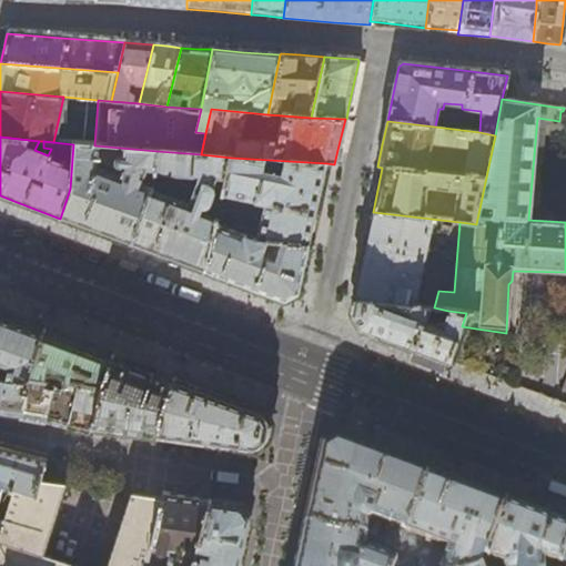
[(92,231),(130,244),(151,189),(144,185),(147,180),(142,178),(145,171),(154,172),(157,151),(94,145),(73,144),(70,189),(60,219),(92,231)]
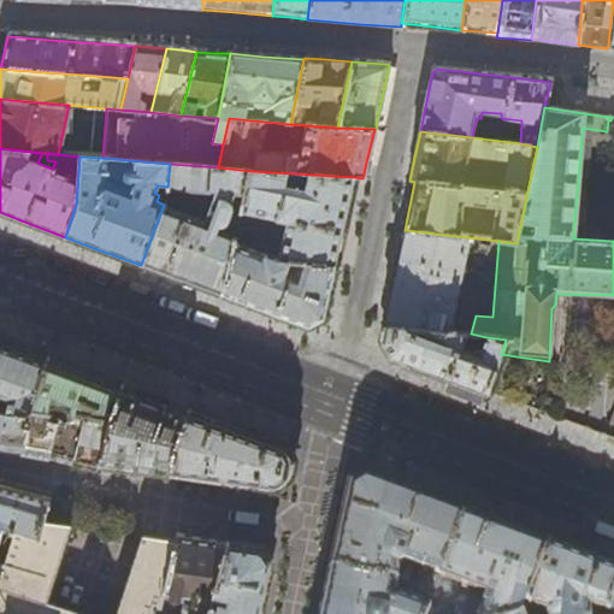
[(181,281),(220,295),(228,277),(235,243),(235,241),(216,236),(219,228),(224,228),(228,224),(231,207),(231,204),(229,201),(232,192),(244,194),(251,171),(218,167),(170,164),(167,187),(167,196),(164,205),(141,265),(181,281)]
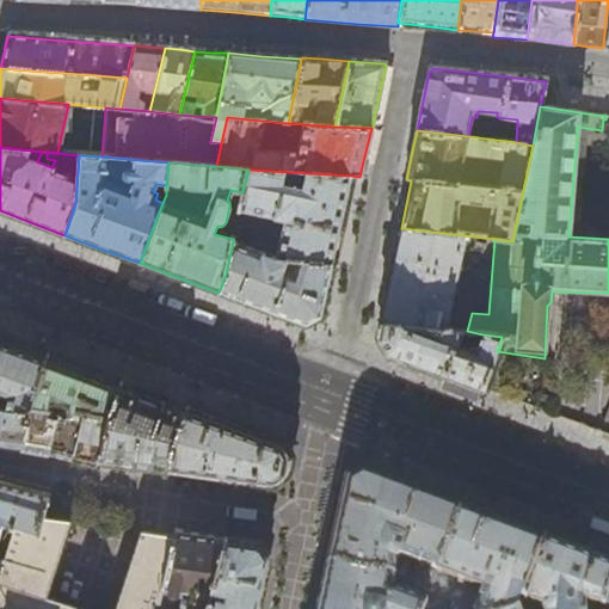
[(340,228),(351,176),(248,170),(243,192),(239,210),(284,222),(278,253),(271,250),(268,256),(275,258),(276,257),(333,263),(340,228)]
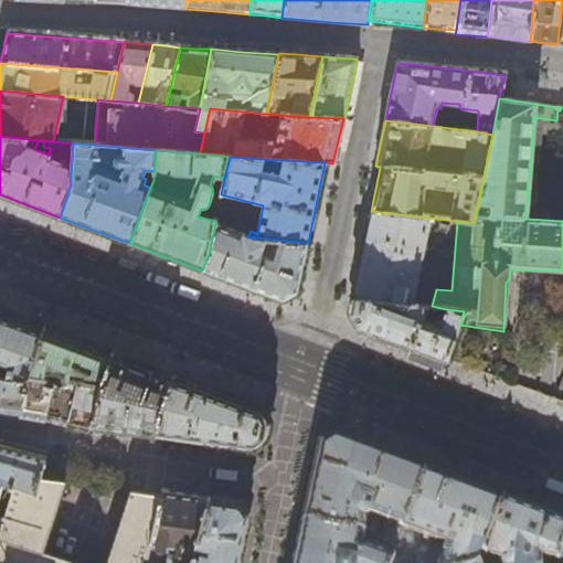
[(359,268),(352,300),(426,308),(432,307),(432,306),(436,289),(452,290),(457,221),(371,211),(359,268)]
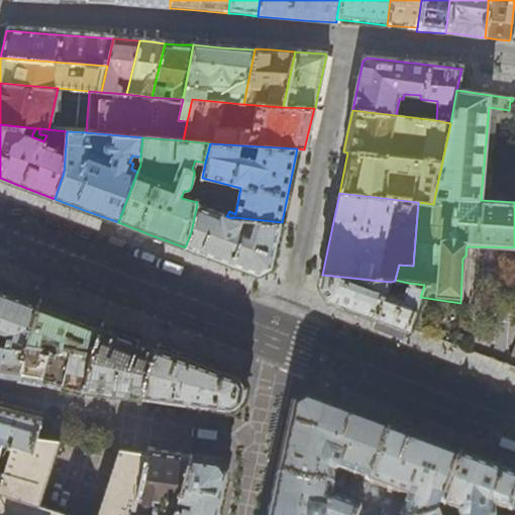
[(191,232),(185,247),(223,262),(259,275),(271,268),(276,248),(282,222),(233,217),(232,218),(226,216),(223,214),(197,204),(191,232)]
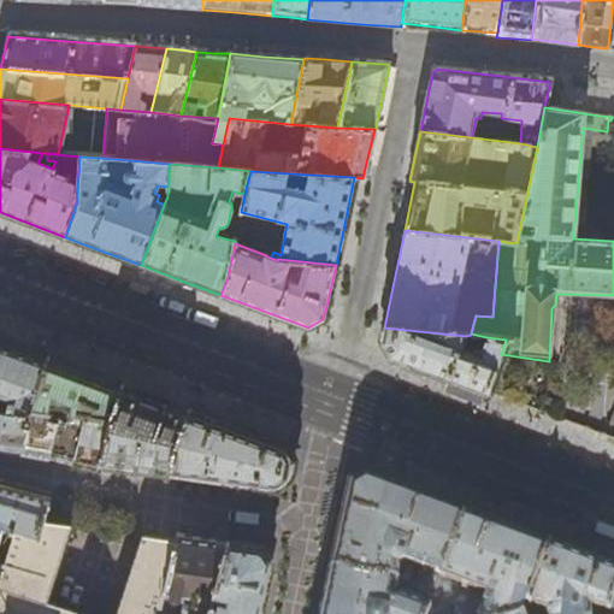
[(501,354),(506,340),(486,337),(483,346),(476,343),(470,347),(461,343),(465,336),(384,328),(379,343),(389,358),(431,373),(486,395),(501,354)]
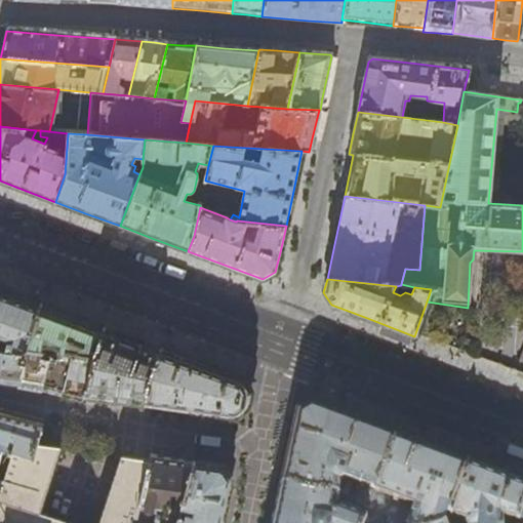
[(0,337),(0,352),(23,356),(26,345),(40,306),(0,290),(0,337)]
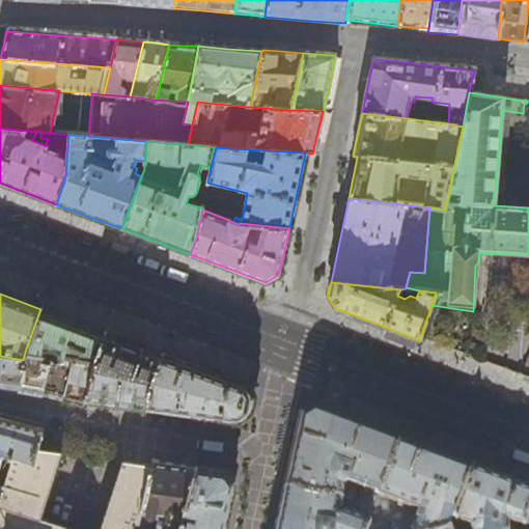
[(71,321),(40,309),(26,349),(50,353),(72,358),(93,362),(105,333),(71,321)]
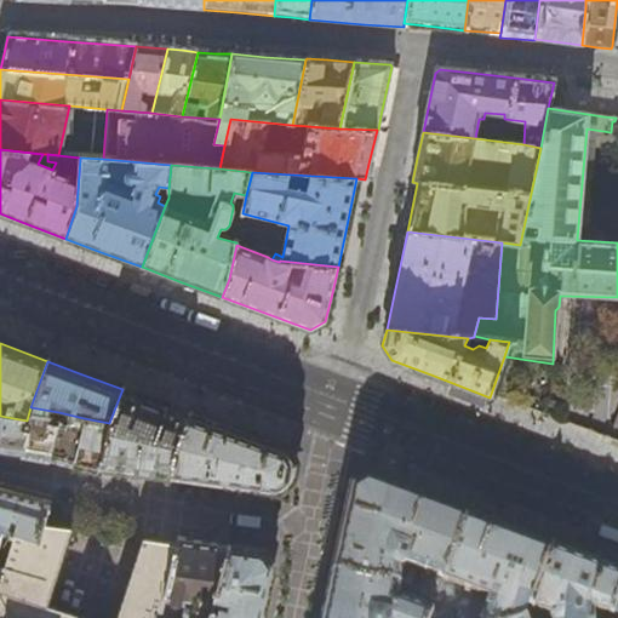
[(135,474),(171,479),(179,445),(189,413),(176,408),(169,406),(162,404),(142,396),(122,389),(109,423),(97,468),(135,474)]
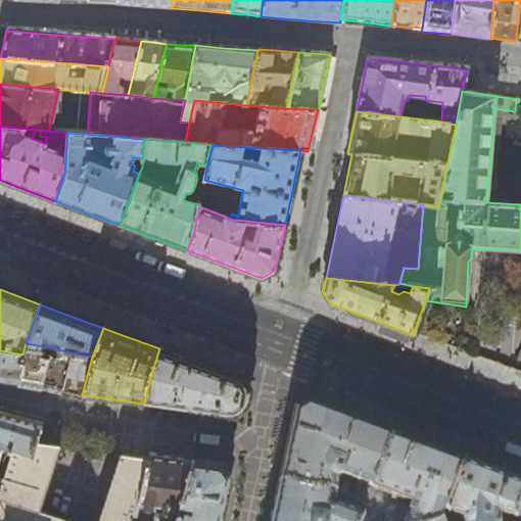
[(36,390),(39,390),(49,347),(26,343),(22,354),(0,350),(0,383),(10,385),(36,390)]
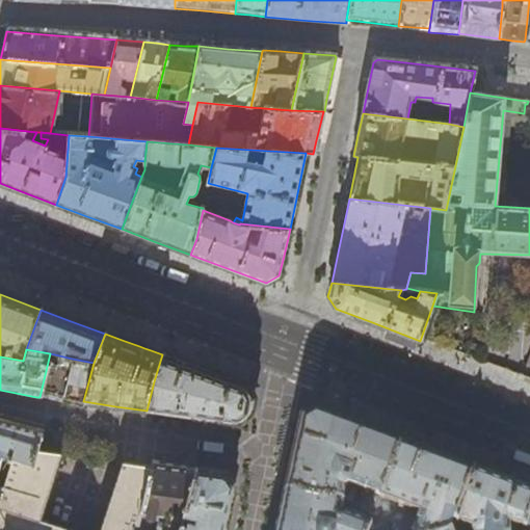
[(51,399),(61,400),(72,359),(50,353),(40,397),(51,399)]
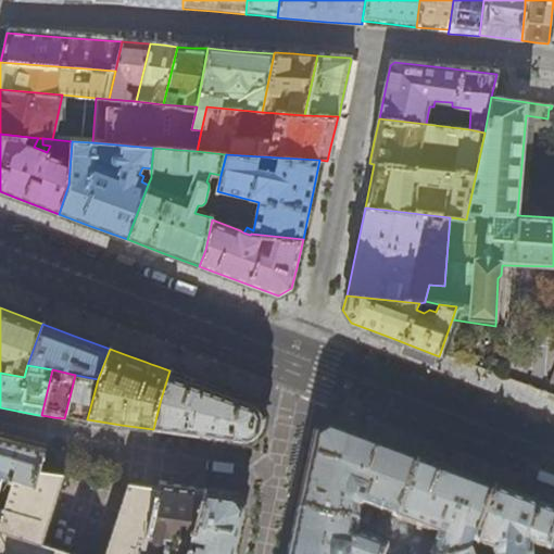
[(190,435),(247,442),(261,432),(263,426),(265,418),(256,403),(216,389),(170,370),(161,399),(153,429),(190,435)]
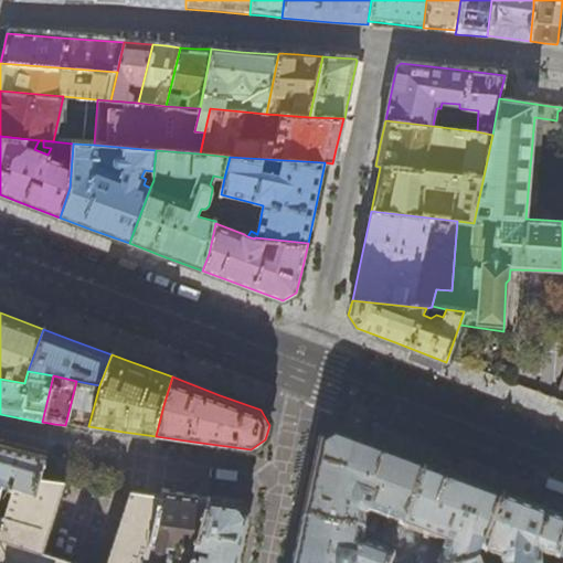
[(87,429),(88,426),(99,385),(76,381),(65,425),(75,427),(87,429)]
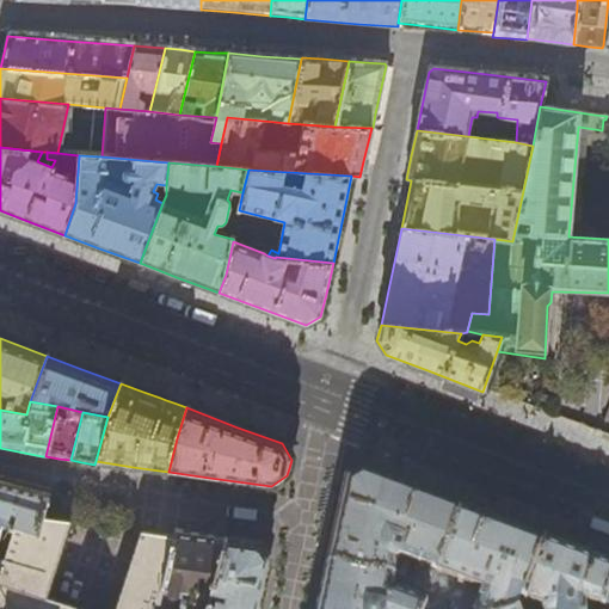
[(328,565),(328,566),(429,592),(460,511),(405,490),(362,474),(346,483),(338,524),(328,565)]
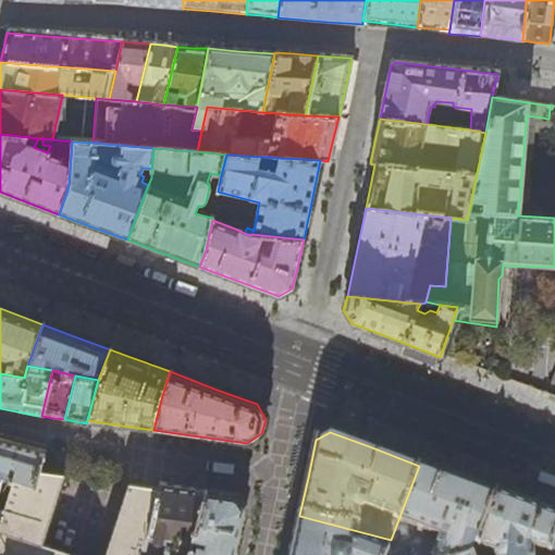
[(17,451),(0,445),(0,479),(1,477),(11,479),(36,486),(39,473),(42,457),(17,451)]
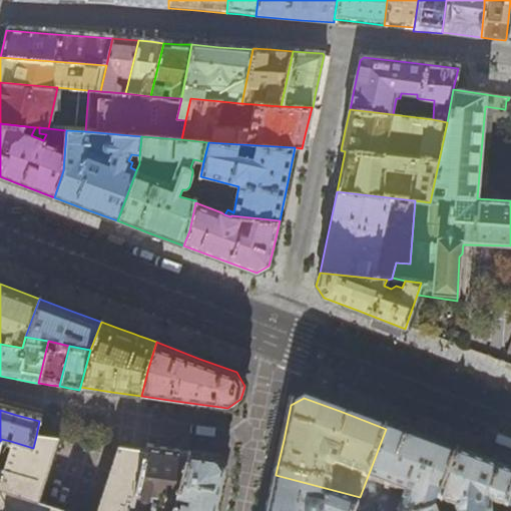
[(418,441),(386,429),(360,497),(354,510),(436,510),(438,505),(428,501),(430,497),(440,500),(457,455),(418,441)]
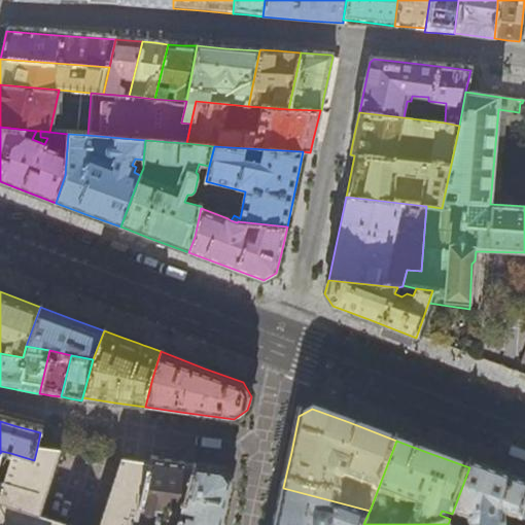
[(58,451),(37,448),(34,460),(10,453),(0,485),(0,524),(129,524),(131,520),(136,520),(150,463),(121,460),(100,524),(64,524),(39,516),(60,451),(58,451)]
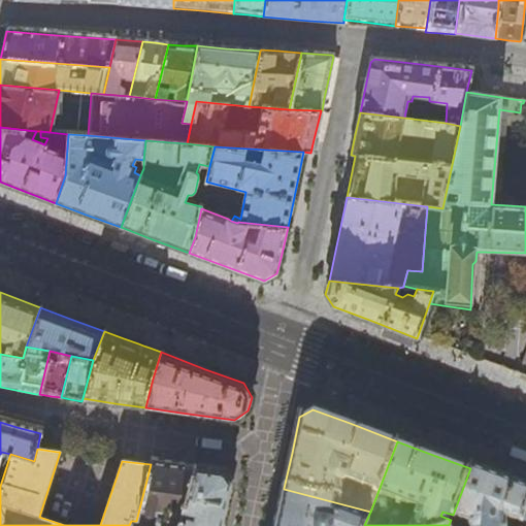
[(85,465),(93,467),(95,457),(86,456),(85,465)]
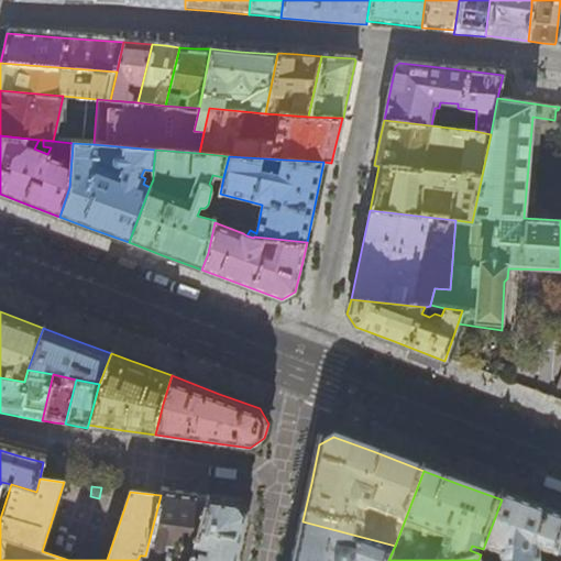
[(162,491),(161,495),(145,556),(140,556),(138,560),(189,560),(190,557),(194,545),(206,496),(205,496),(183,493),(162,491)]
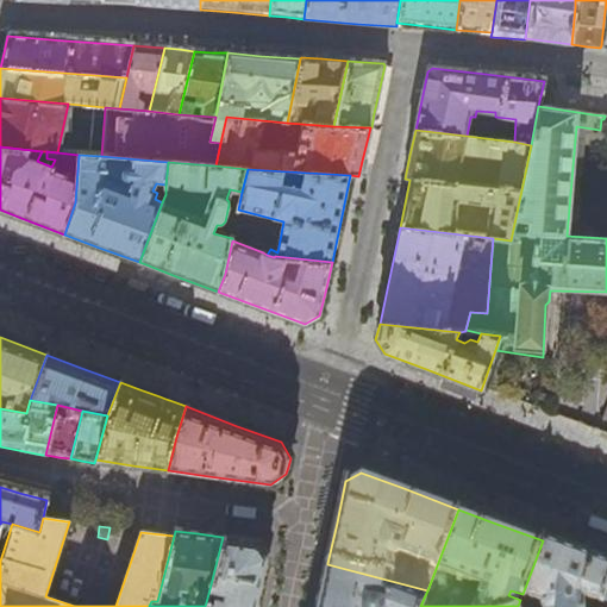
[(244,540),(223,537),(210,589),(225,593),(221,606),(206,602),(205,606),(257,606),(268,557),(258,543),(244,540)]
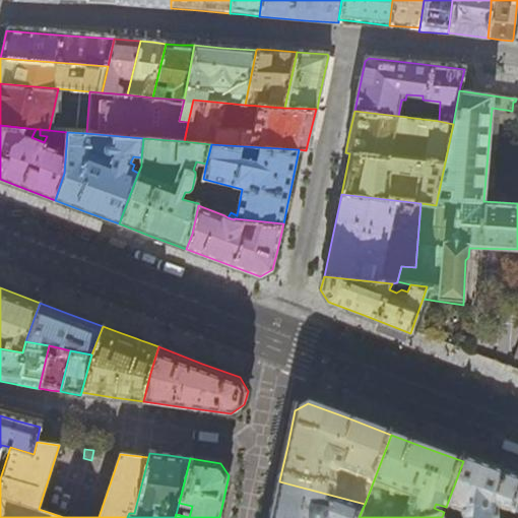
[(517,481),(491,471),(463,461),(446,507),(444,512),(442,517),(511,517),(517,502),(517,481)]
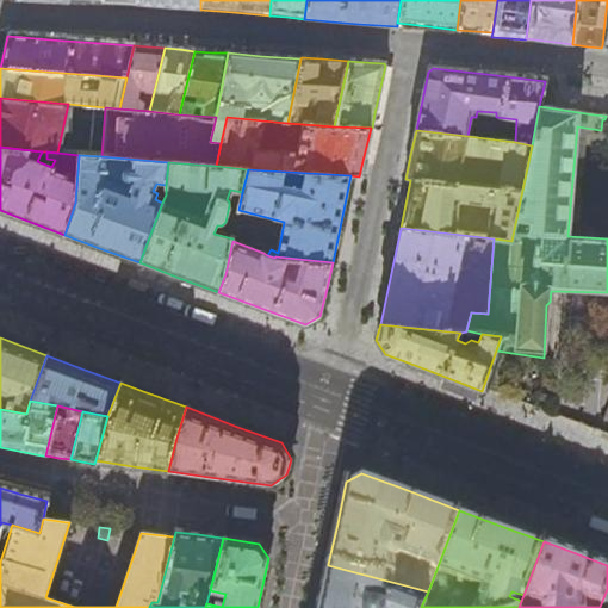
[(320,605),(318,607),(421,607),(428,591),(328,565),(320,605)]
